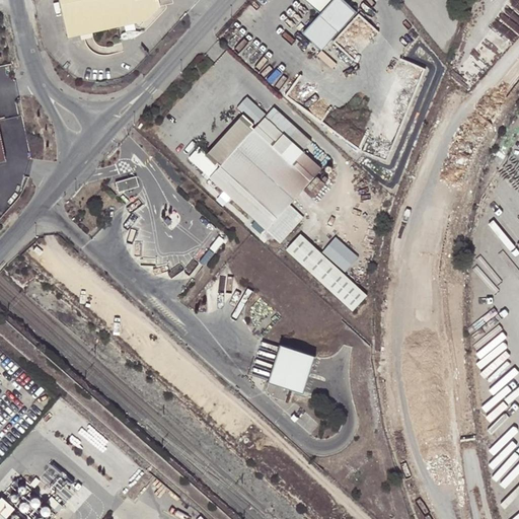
[(60,0),(69,38),(88,32),(147,20),(157,7),(156,6),(159,4),(159,2),(168,0),(60,0)]
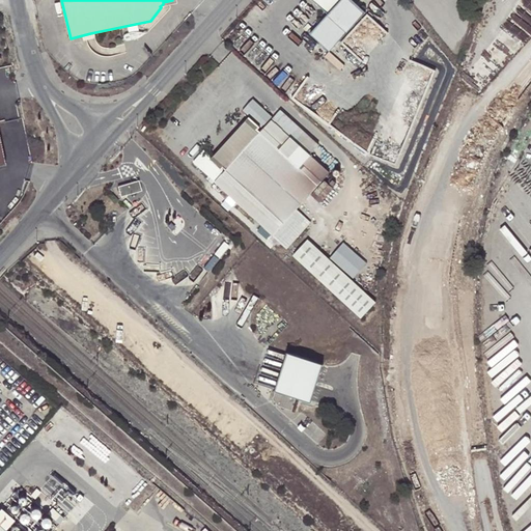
[(311,32),(331,51),(366,11),(354,0),(313,0),(329,14),(311,32)]
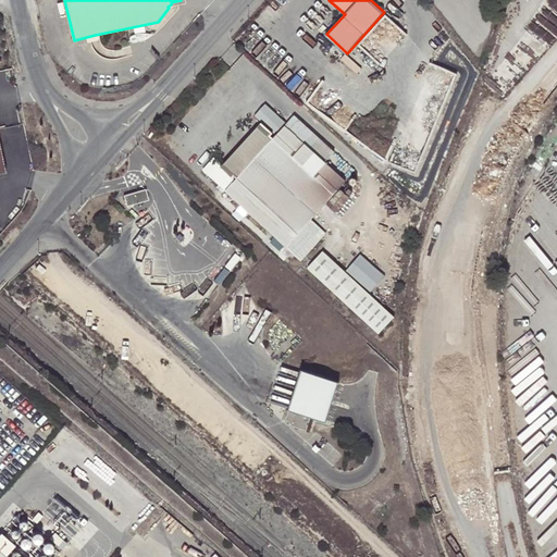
[(285,127),(274,138),(261,126),(225,168),(237,178),(225,190),(300,261),(325,234),(310,220),(325,203),(339,187),(346,182),(285,127)]
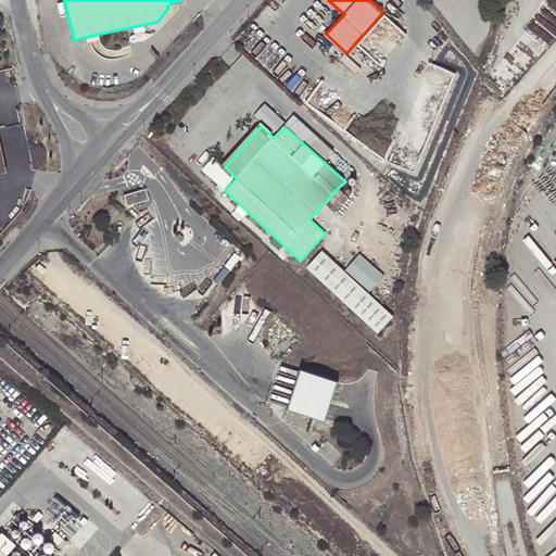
[(25,167),(34,166),(32,150),(24,150),(25,167)]
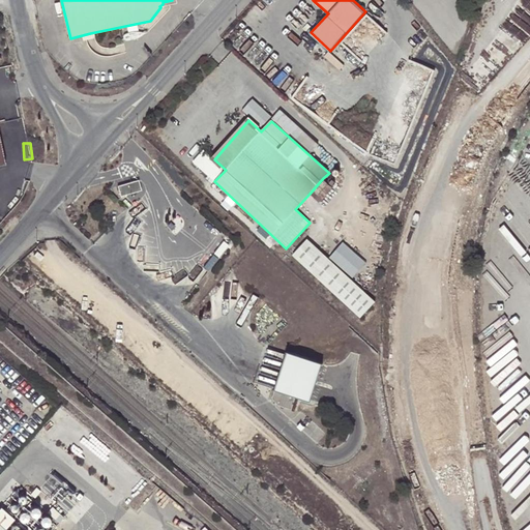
[(318,202),(332,187),(323,178),(310,194),(318,202)]
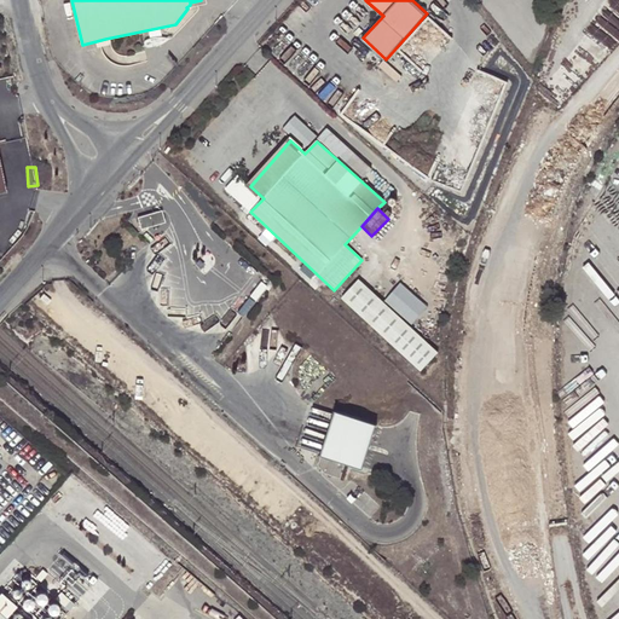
[(158,212),(137,218),(140,230),(142,230),(142,231),(148,230),(146,229),(162,224),(158,212)]
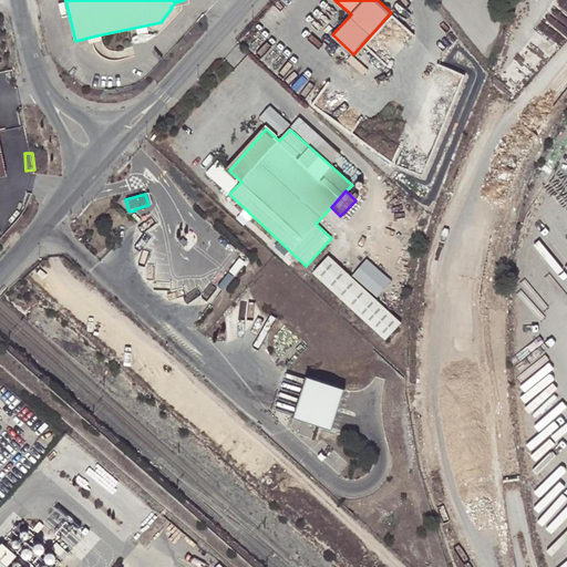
[(241,253),(234,260),(241,268),(249,260),(241,253)]
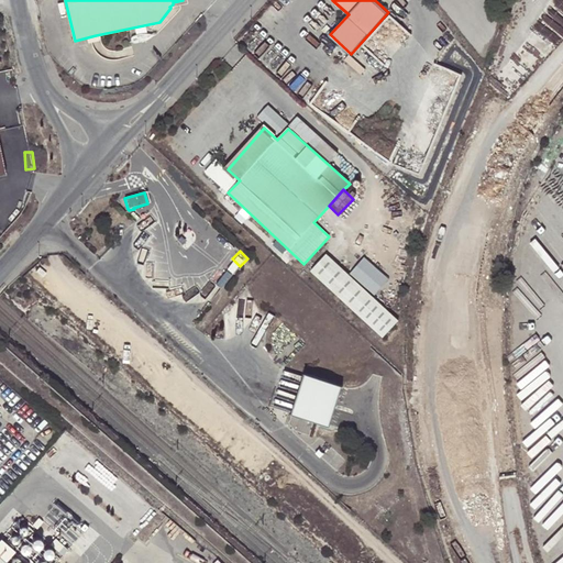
[(329,254),(313,271),(386,338),(401,320),(329,254)]
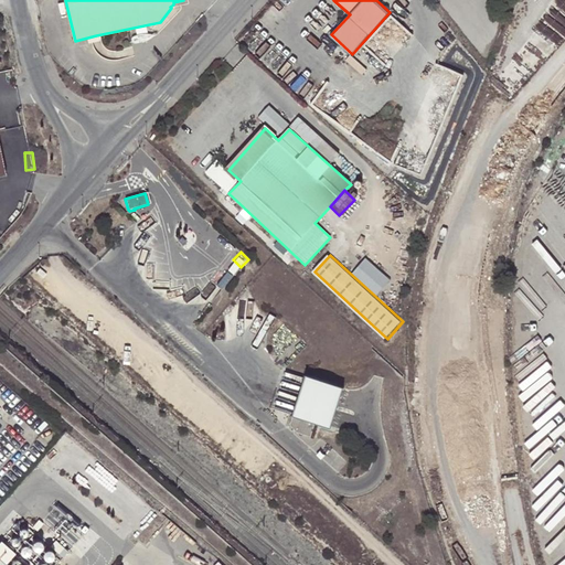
[(300,395),(292,416),(315,424),(331,429),(339,406),(344,388),(307,375),(300,395)]
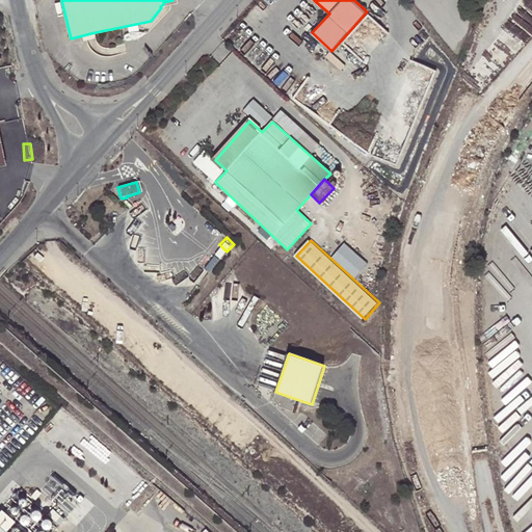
[(293,413),(296,399),(275,392),(272,400),(278,407),(293,413)]
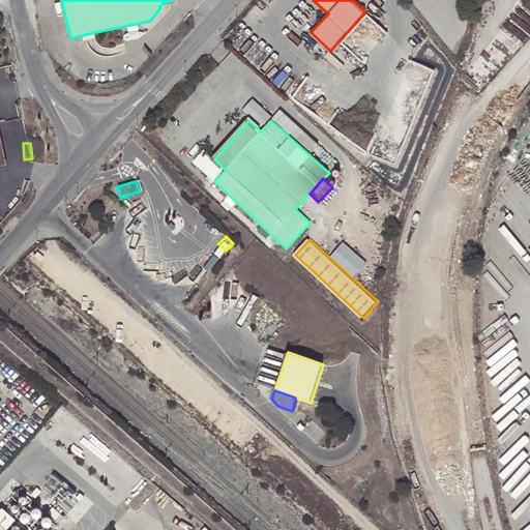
[(0,529),(6,529),(5,529),(15,519),(0,505),(0,529)]
